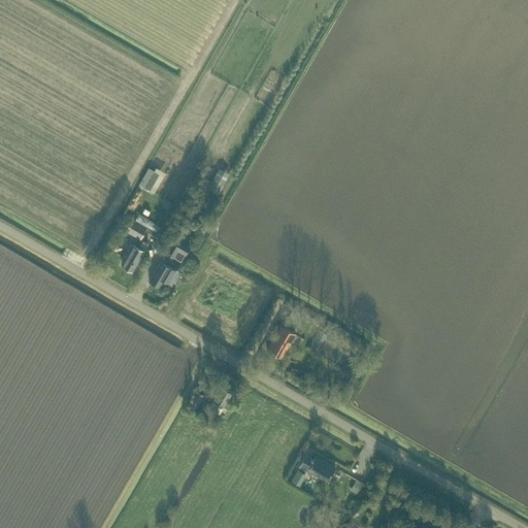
[(226,179),(216,174),(208,189),(218,194),(226,179)]
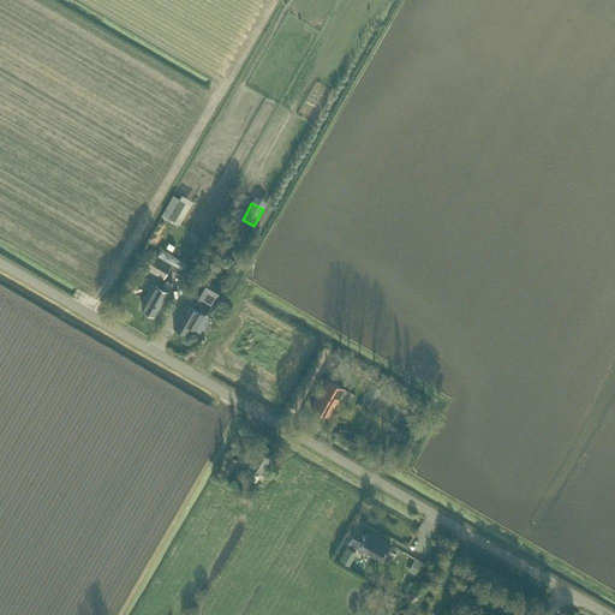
[(157,256),(185,272),(190,266),(162,249),(157,256)]
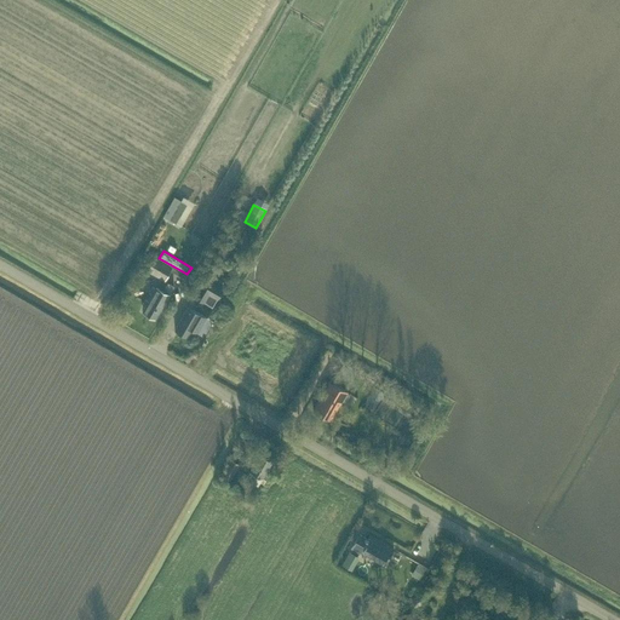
[(155,257),(148,271),(165,281),(173,268),(155,257)]
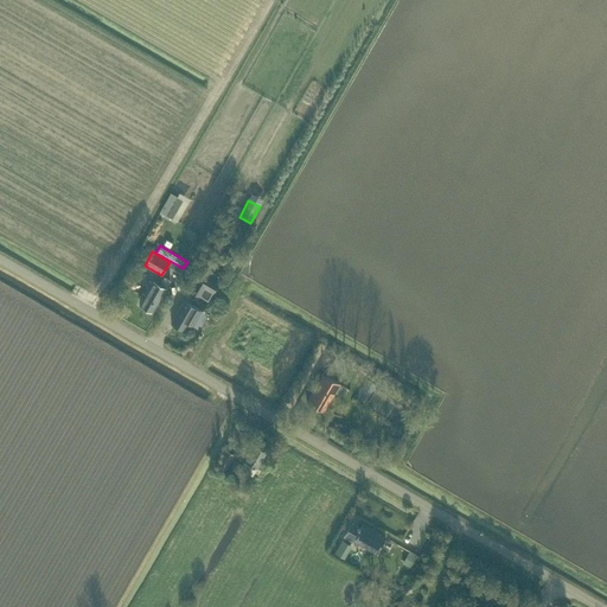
[(200,273),(190,291),(200,296),(205,288),(212,293),(218,283),(200,273)]
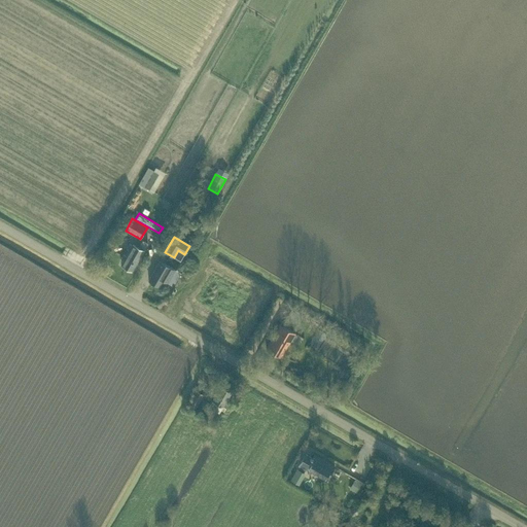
[(145,250),(133,243),(120,265),(133,272),(145,250)]
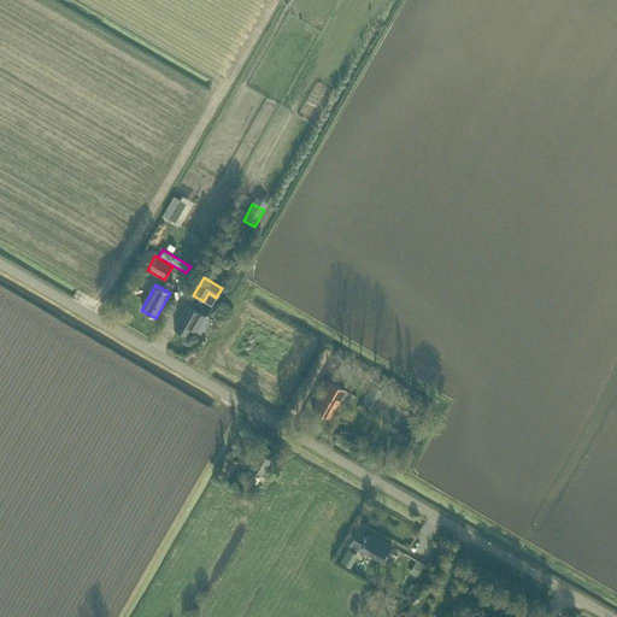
[(184,312),(175,328),(187,335),(191,328),(197,331),(205,316),(187,305),(183,312),(184,312)]
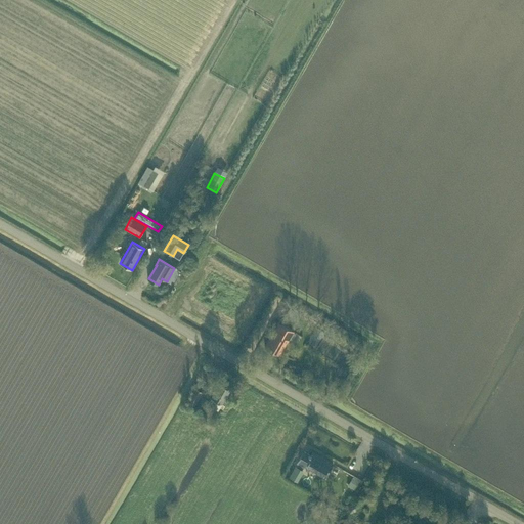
[(278,322),(264,347),(279,355),(294,331),(299,321),(286,314),(280,323),(278,322)]
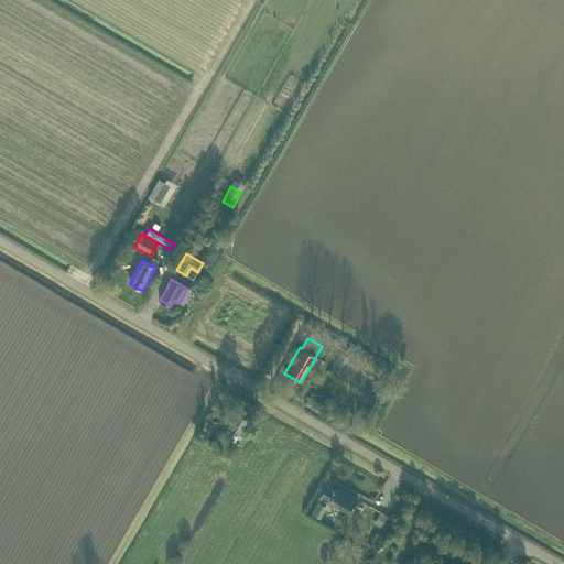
[(368,392),(364,400),(371,404),(376,397),(368,392)]
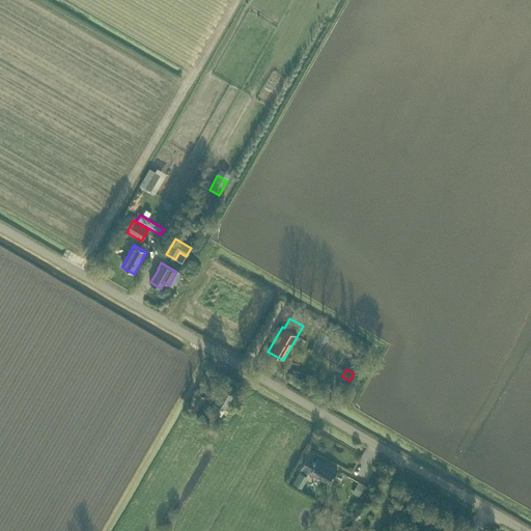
[(225,410),(234,395),(222,388),(214,403),(211,411),(221,417),(223,413),(225,414),(227,411),(225,410)]
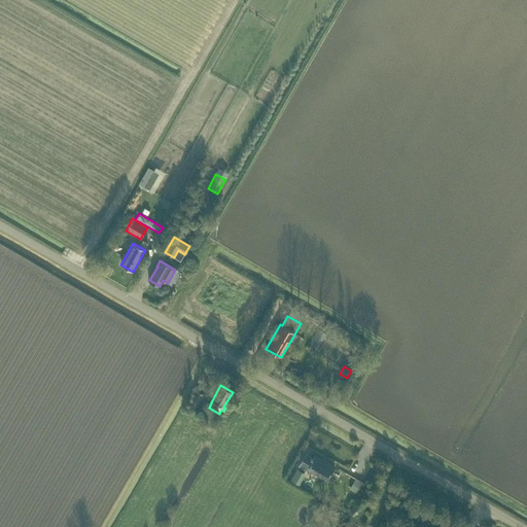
[(197,408),(204,394),(197,390),(189,403),(197,408)]
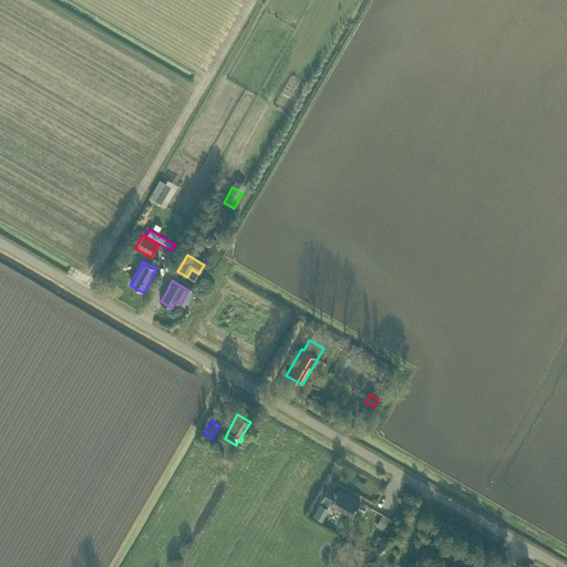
[(331,504),(352,516),(360,502),(339,490),(337,493),(329,488),(322,501),(330,506),(331,504)]
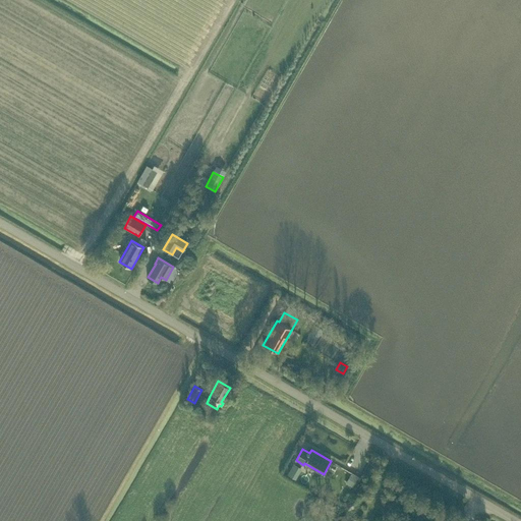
[(352,473),(346,482),(353,487),(359,477),(352,473)]
